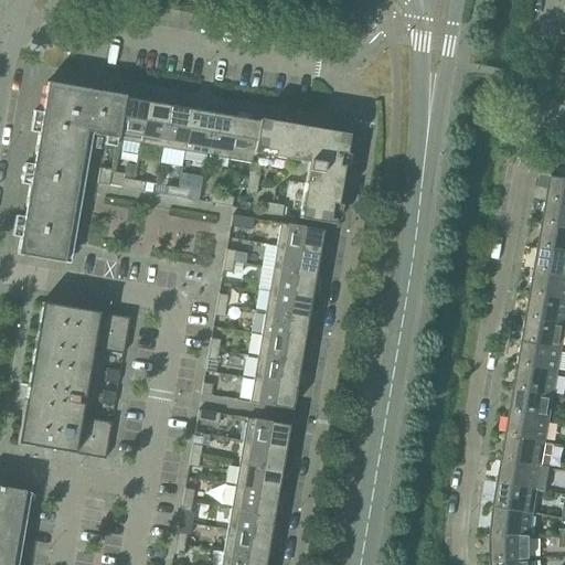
[(118,139),(125,98),(126,96),(48,82),(18,255),(70,264),(93,135),(118,139)]
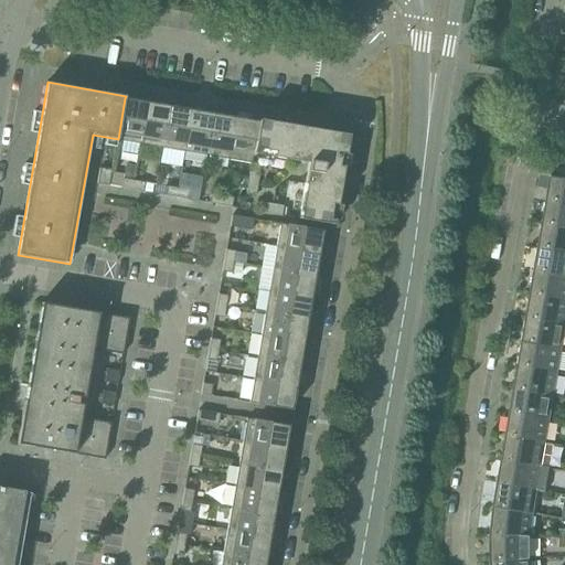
[(118,139),(116,150),(139,155),(140,144),(148,102),(125,98),(118,139)]
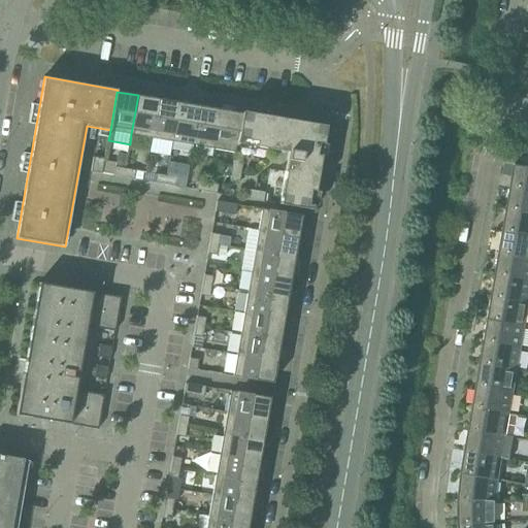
[(159,99),(138,95),(131,134),(153,138),(159,99)]
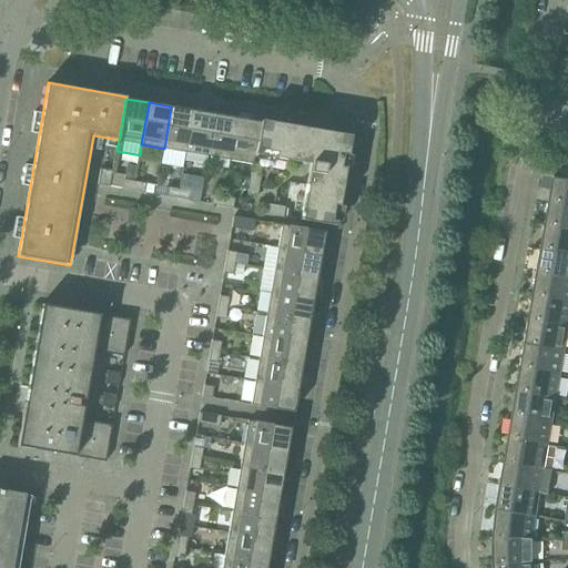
[(193,110),(171,107),(164,149),(186,152),(193,110)]
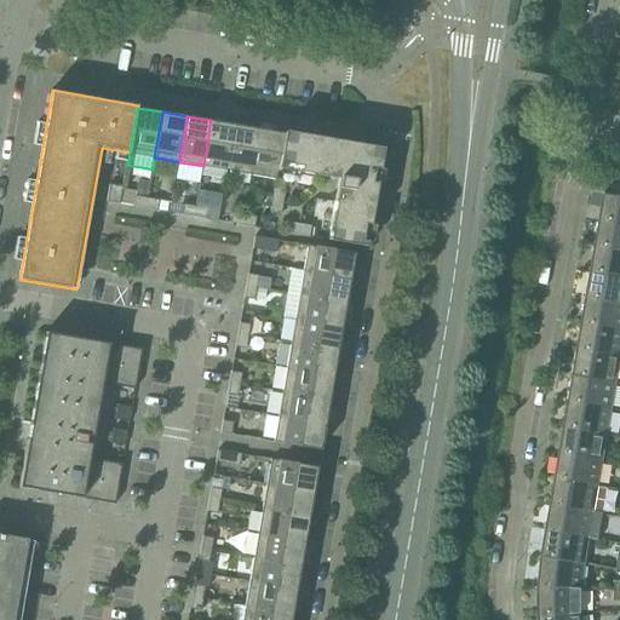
[(235,125),(211,120),(204,166),(228,171),(235,125)]
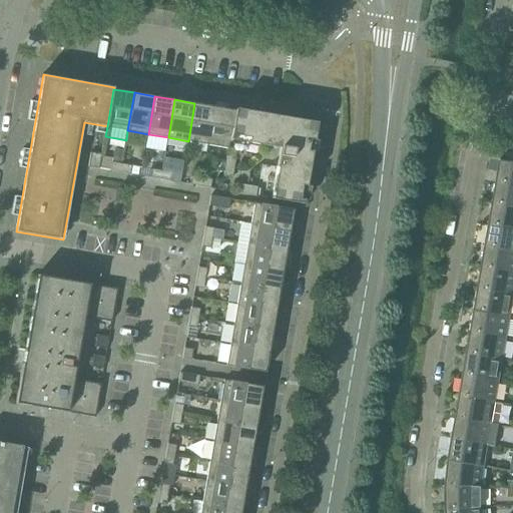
[(214,106),(194,103),(188,141),(208,144),(214,106)]
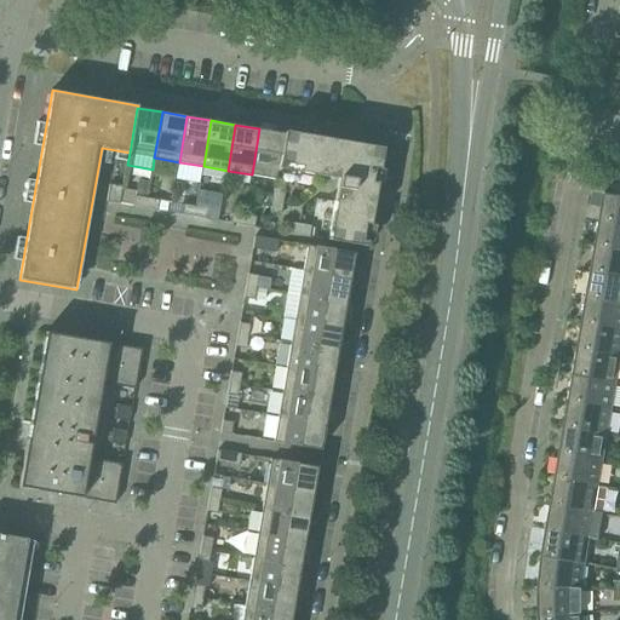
[(285,133),(259,128),(252,174),(277,179),(279,168),(285,133)]
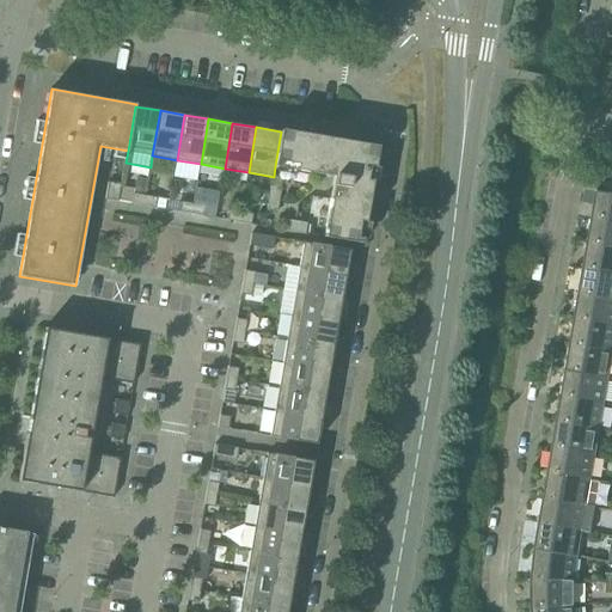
[(281,129),(281,132),(275,166),(335,176),(324,237),(361,243),(362,238),(356,237),(359,221),(365,222),(372,179),(366,178),(368,166),(374,167),(378,150),(374,145),(281,129)]
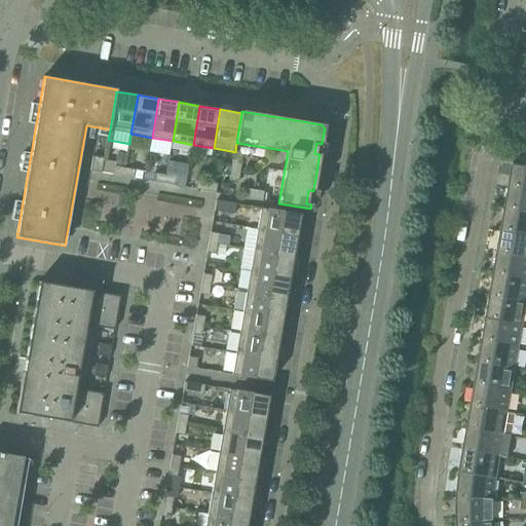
[(118,152),(115,164),(124,166),(126,153),(118,152)]
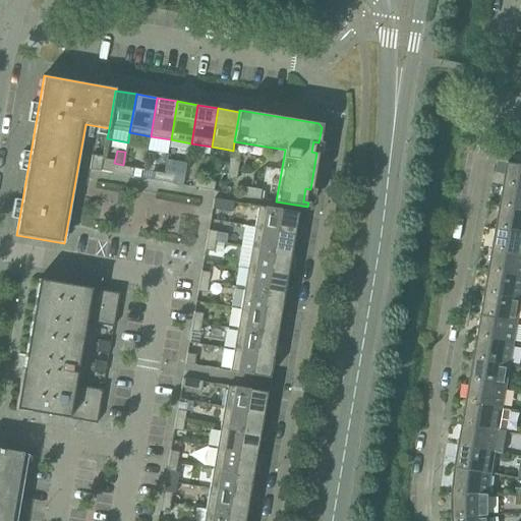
[(231,159),(228,179),(237,180),(241,153),(233,152),(231,159)]
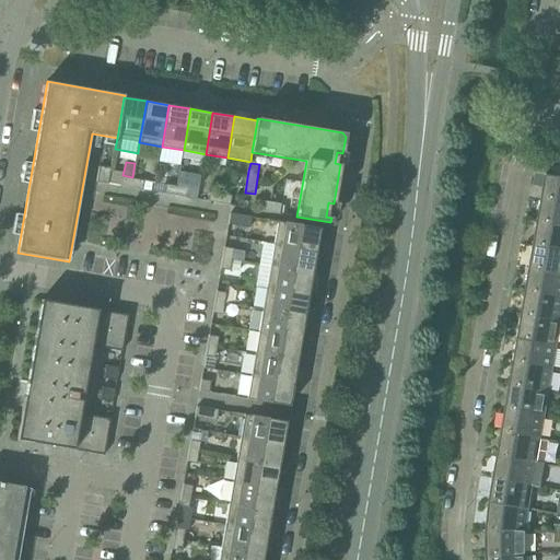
[(96,182),(108,184),(112,167),(100,165),(96,182)]
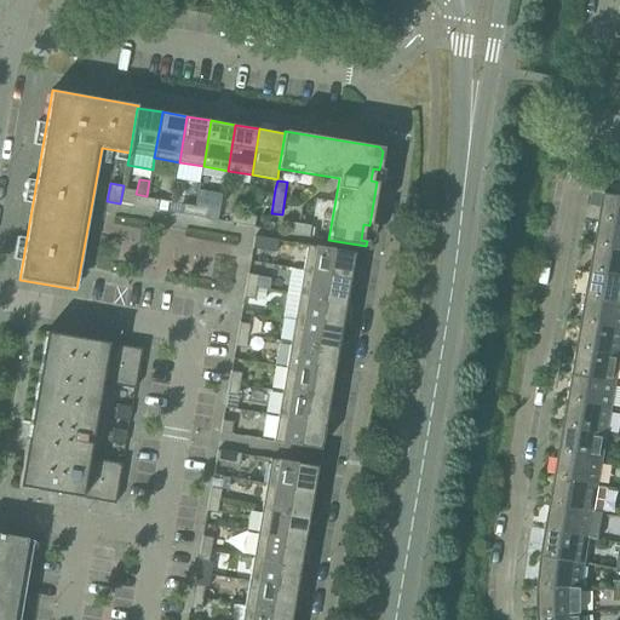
[(606,193),(601,220),(619,223),(619,195),(607,194),(607,193),(606,193)]
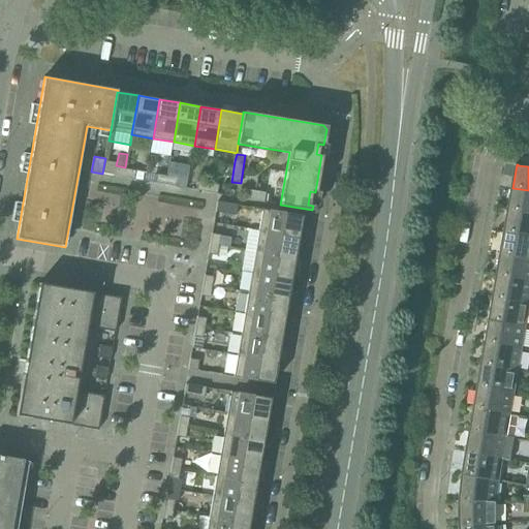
[(114,176),(124,178),(126,168),(116,166),(114,176)]
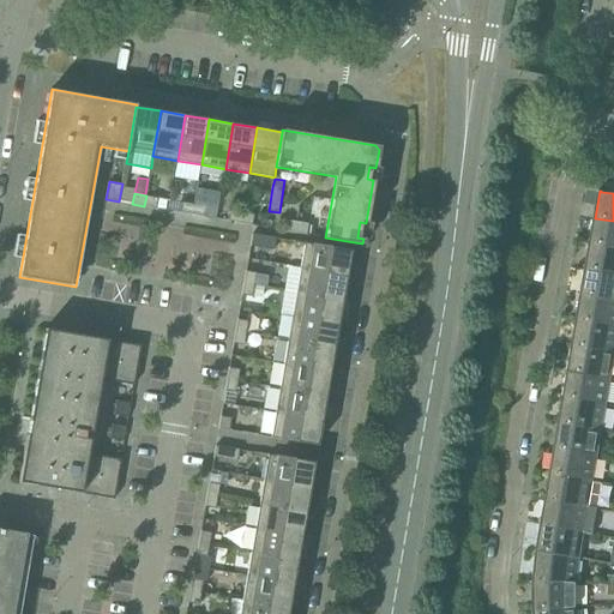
[(146,196),(144,206),(156,208),(158,198),(146,196)]
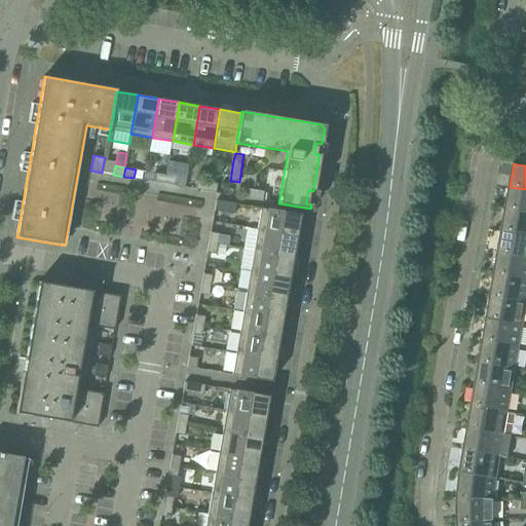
[(155,182),(164,183),(166,175),(156,173),(155,182)]
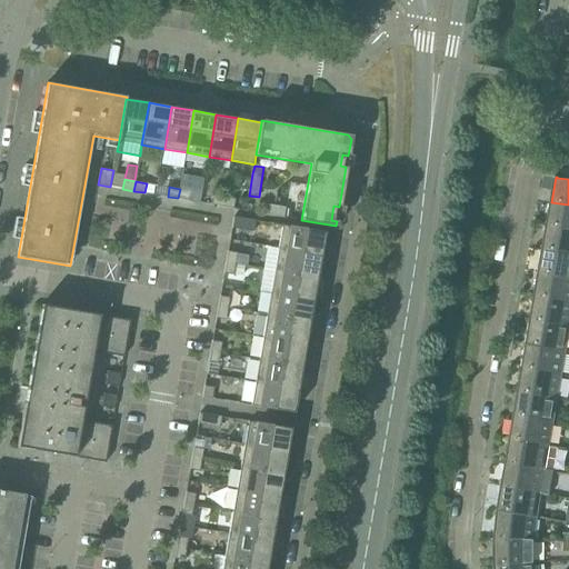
[(180,189),(178,198),(190,200),(191,191),(180,189)]
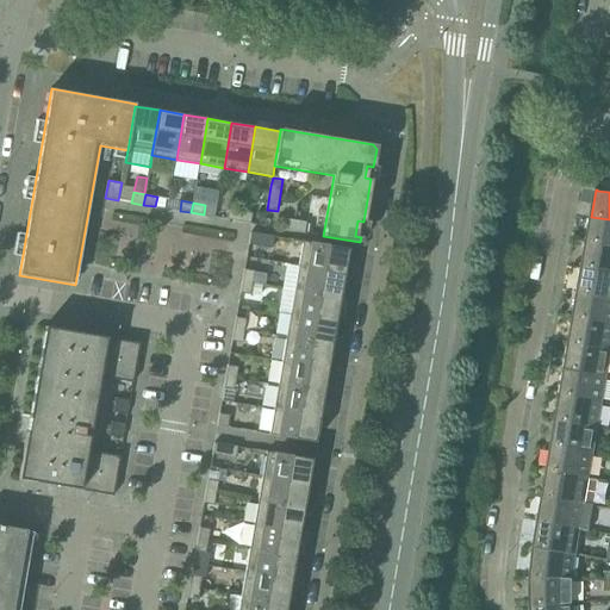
[(228,219),(240,221),(241,211),(229,209),(228,219)]
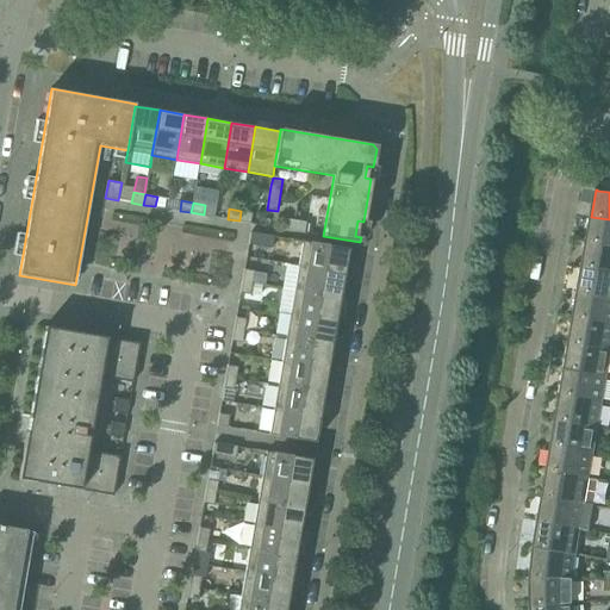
[(241,211),(240,221),(251,223),(253,212),(241,211)]
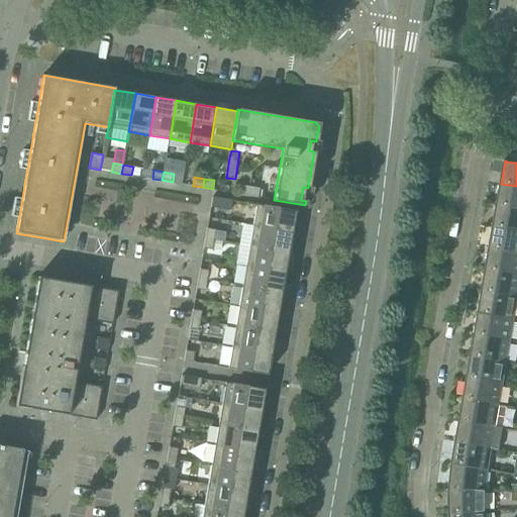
[(516,186),(501,184),(497,205),(516,208),(516,186)]
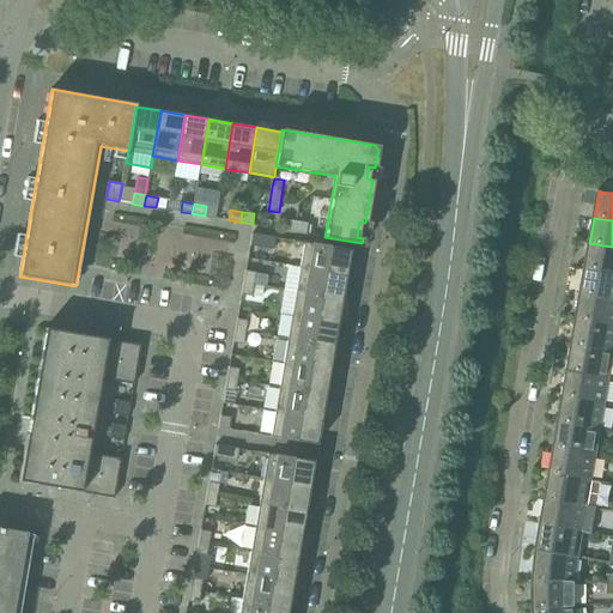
[(283,229),(307,234),(308,223),(284,219),(283,229)]
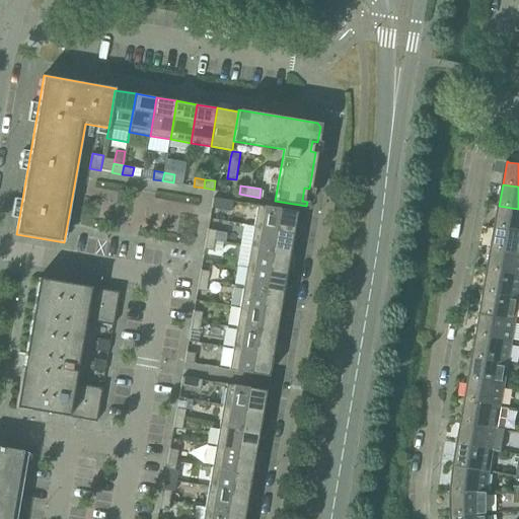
[(234,201),(214,198),(212,208),(232,211),(234,201)]
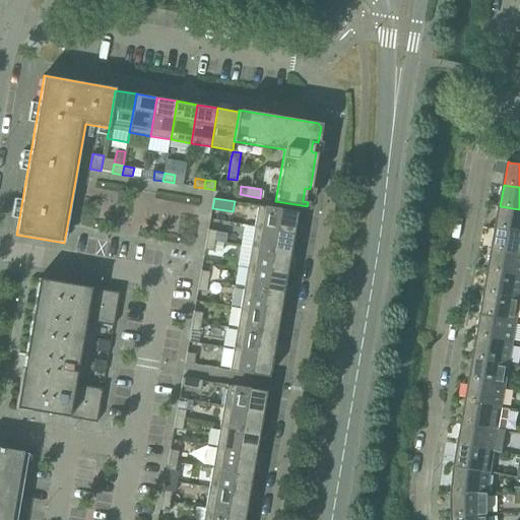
[(259,205),(255,226),(294,233),(298,212),(259,205)]
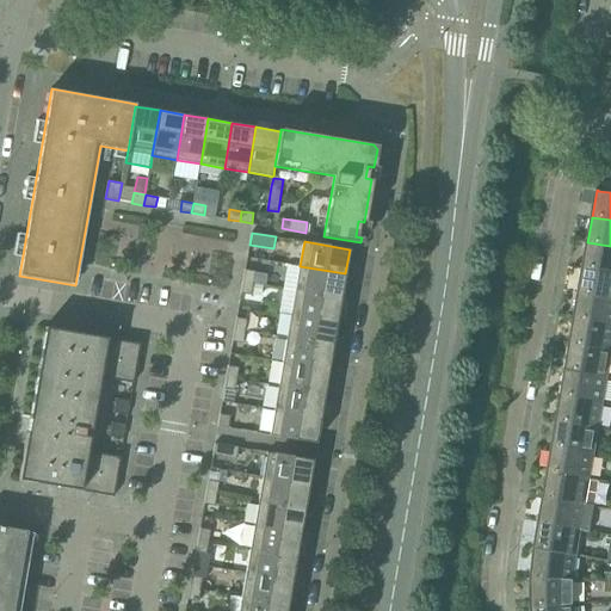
[(610,246),(587,242),(584,267),(610,272),(610,246)]
